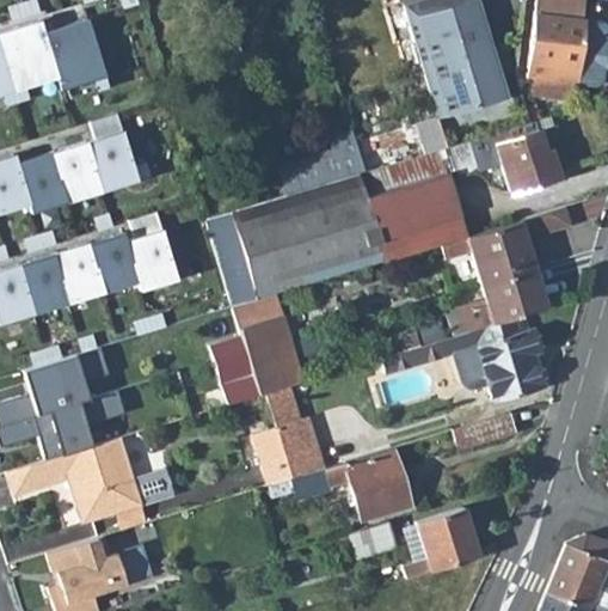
[(424,0),(407,5),(447,136),(515,117),(510,104),(516,102),(514,93),(508,95),(479,0),(424,0)]
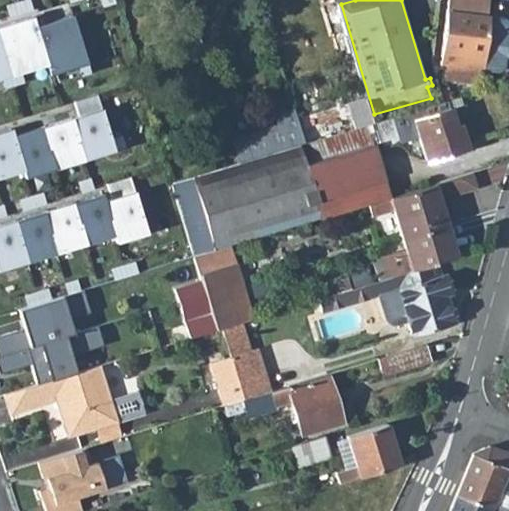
[(443,0),(442,1),(441,12),(451,13),(444,66),(485,71),(500,73),(505,70),(507,57),(508,57),(508,22),(507,21),(492,19),(494,0),(443,0)]
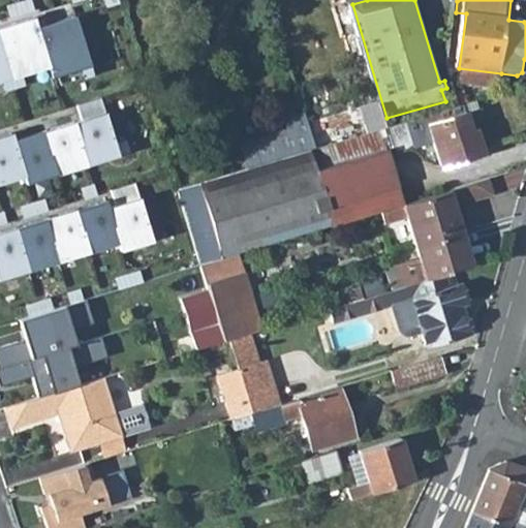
[(92,66),(78,17),(39,29),(36,19),(0,29),(0,82),(51,67),(54,78),(92,66)]
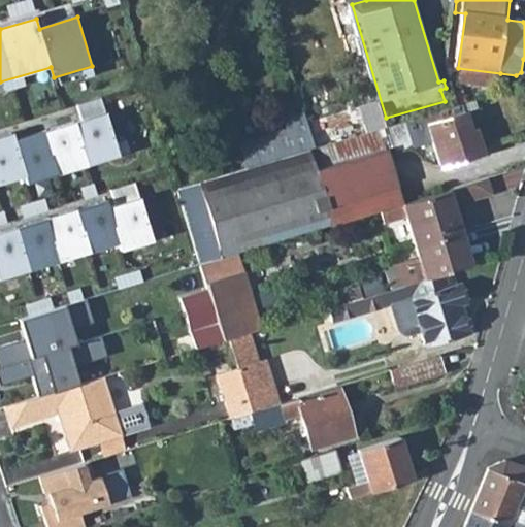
[(0,137),(0,184),(27,176),(29,184),(120,156),(102,99),(79,105),(84,121),(15,140),(13,133),(0,137)]
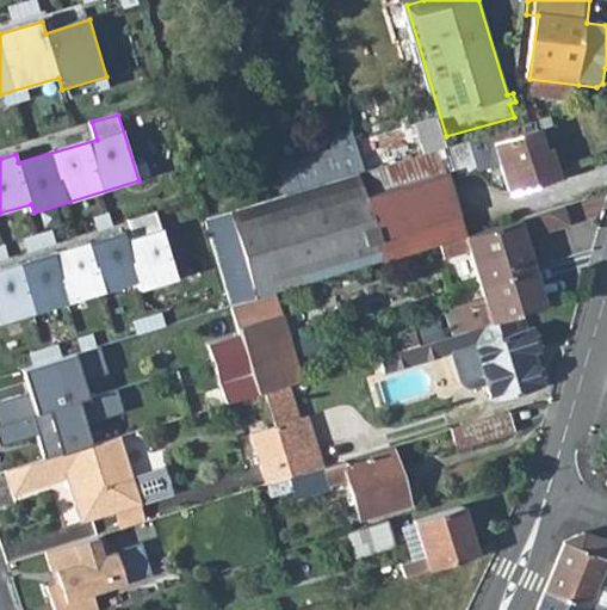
[(555,156),(547,158),(538,122),(452,148),(460,178),(503,165),(511,193),(561,178),(555,156)]
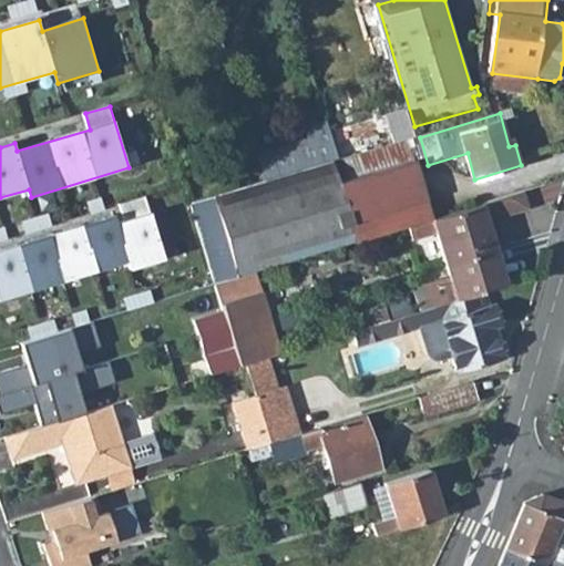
[(266,183),(340,161),(331,131),(257,153),(266,183)]
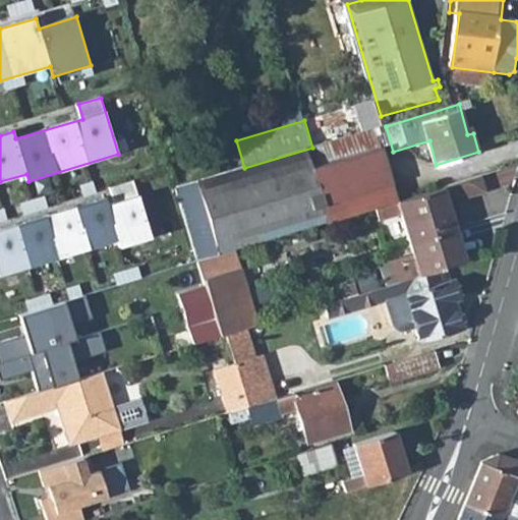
[(366,131),(312,148),(244,168),(177,187),(199,261),(237,249),(376,209),(399,203),(382,148),(371,151),(366,131)]
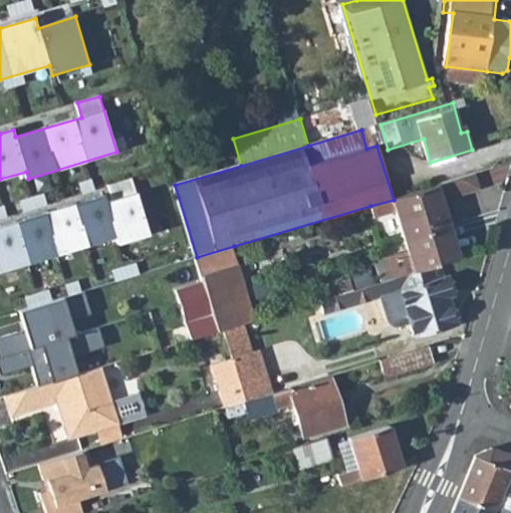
[(481,191),(476,176),(394,200),(370,206),(373,220),(397,212),(405,239),(451,226),(444,203),(481,191)]
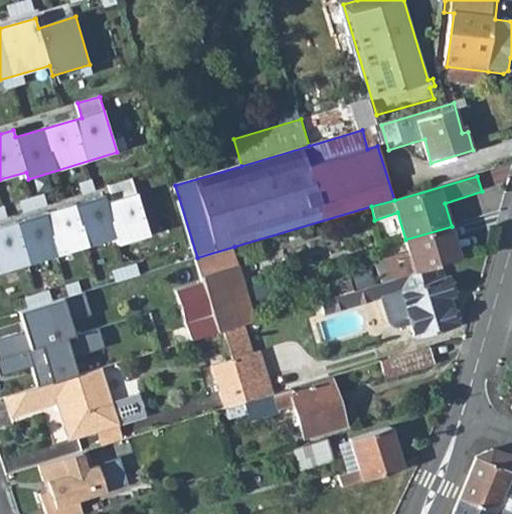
[(150,235),(133,179),(110,186),(115,200),(108,202),(105,195),(0,226),(0,272),(117,237),(119,244),(150,235)]
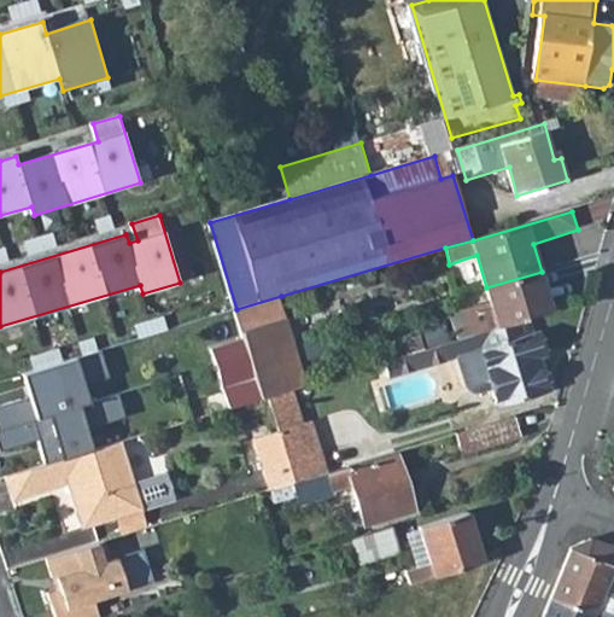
[(554,314),(542,272),(486,287),(498,330),(530,320),(554,314)]
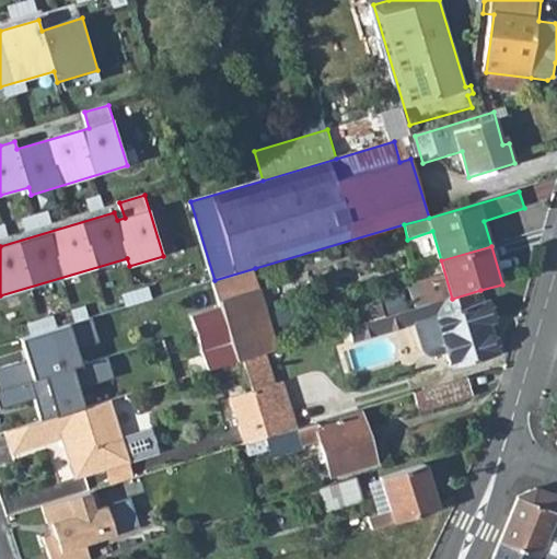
[(215,280),(227,321),(264,310),(267,310),(255,268),(215,280)]
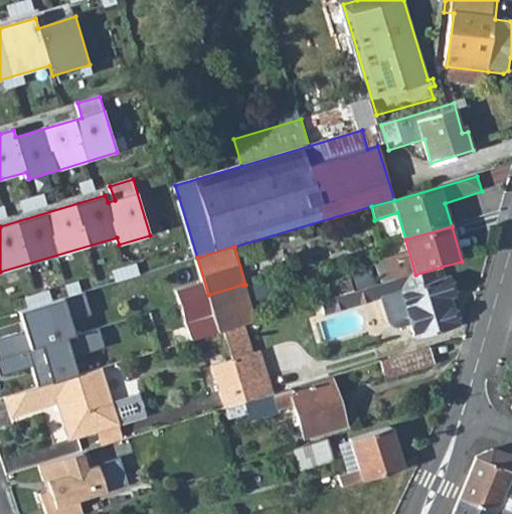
[(192,341),(219,333),(208,295),(197,258),(168,267),(181,305),(188,328),(192,341)]
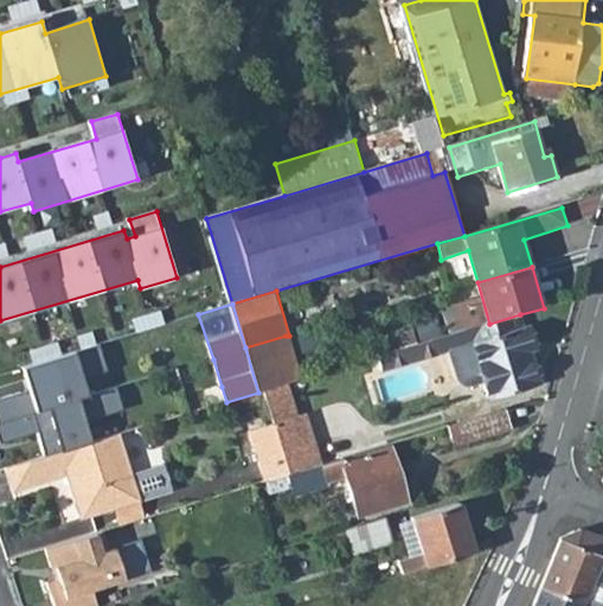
[(524,327),(520,314),(489,324),(380,357),(384,371),(449,352),(461,390),(486,383),(491,400),(541,386),(531,353),(538,351),(531,326),(524,327)]
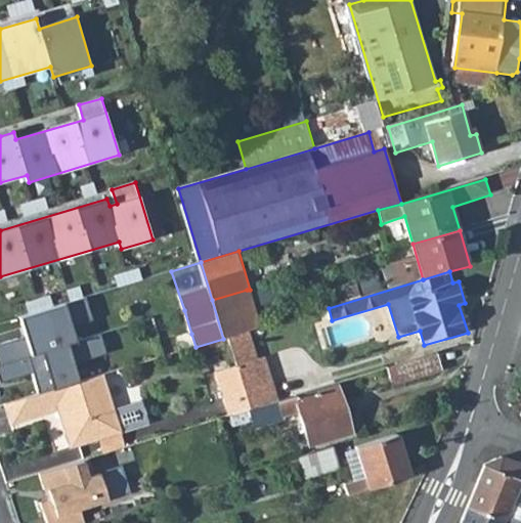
[(249,332),(261,328),(250,289),(250,290),(247,290),(212,300),(223,339),(229,337),(249,332)]
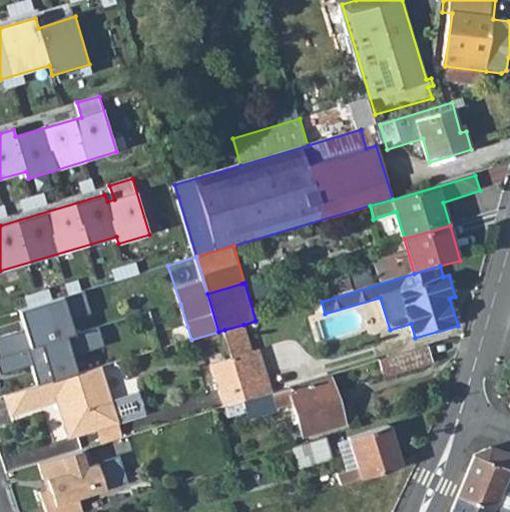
[(26,330),(0,337),(0,357),(75,334),(71,320),(92,313),(85,291),(23,309),(20,310),(26,330)]
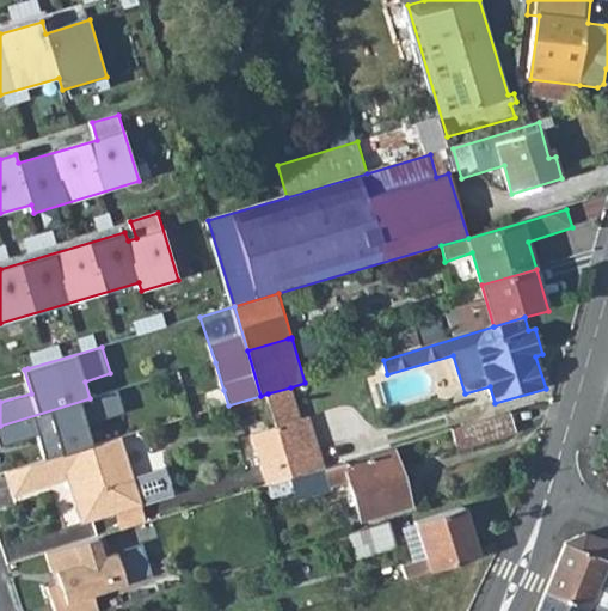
[(277,427),(293,480),(325,470),(309,419),(301,421),(290,388),(268,393),(277,427)]
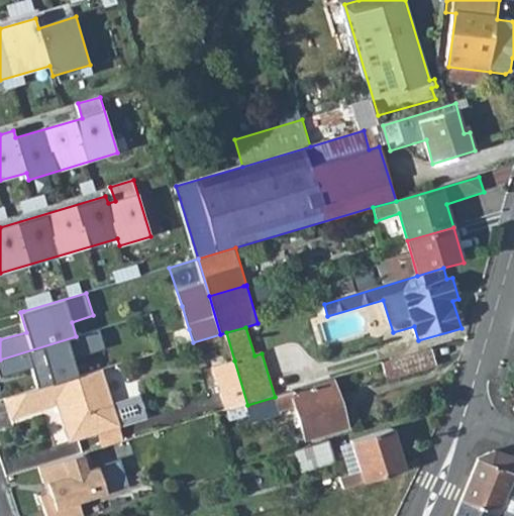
[(74,358),(106,348),(100,329),(76,336),(0,359),(0,377),(0,378),(32,368),(39,388),(79,377),(74,358)]
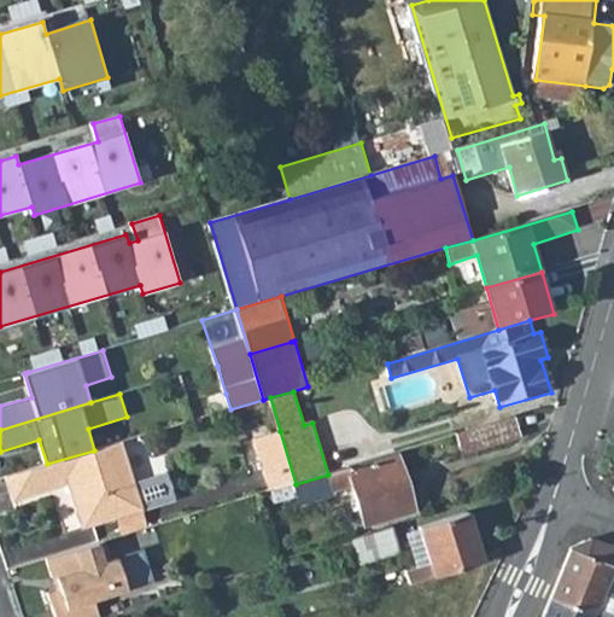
[(463,457),(522,438),(516,418),(458,436),(463,457)]
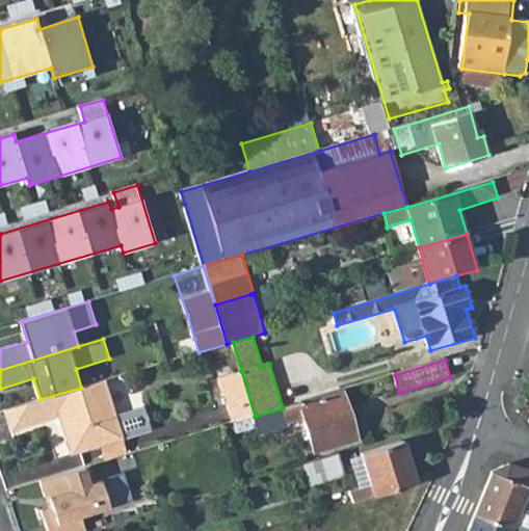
[(255,417),(241,371),(221,377),(236,423),(255,417)]
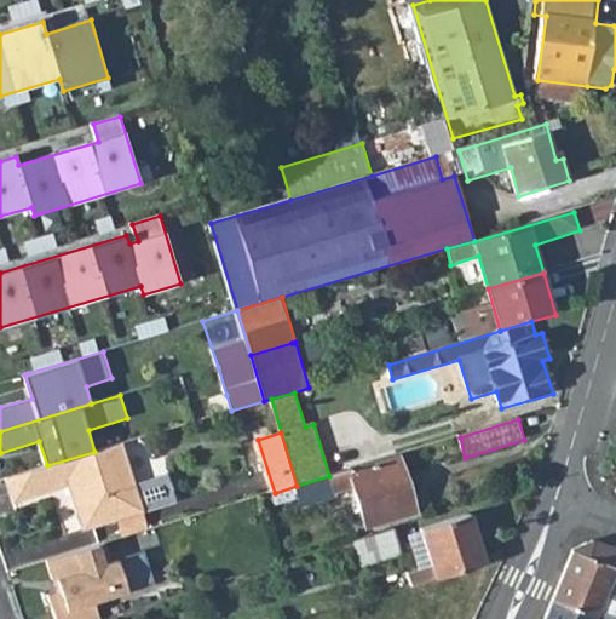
[(119,520),(144,511),(124,443),(95,452),(47,465),(9,477),(16,500),(52,489),(50,479),(67,473),(69,485),(84,532),(119,520)]
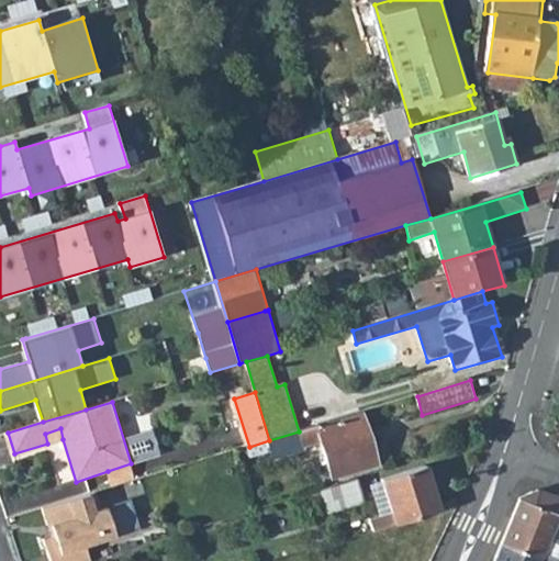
[(378,467),(362,416),(320,428),(319,426),(299,432),(269,440),(275,460),(308,450),(306,447),(323,442),(327,458),(348,451),(355,473),(378,467)]
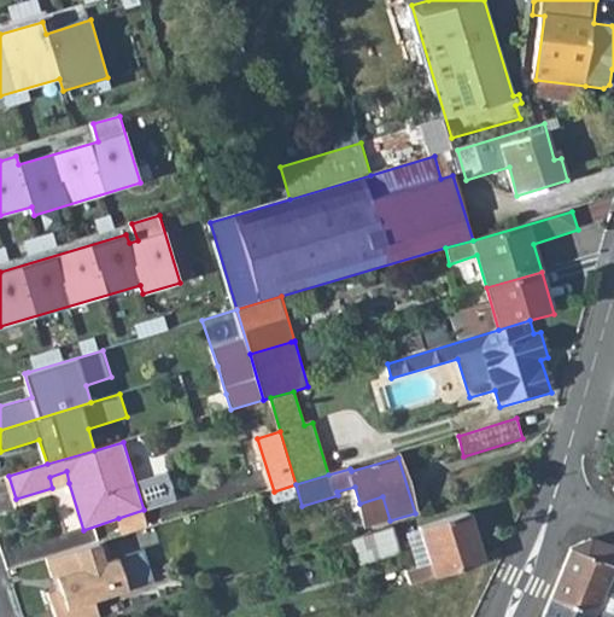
[(141,478),(150,506),(180,496),(171,469),(141,478)]
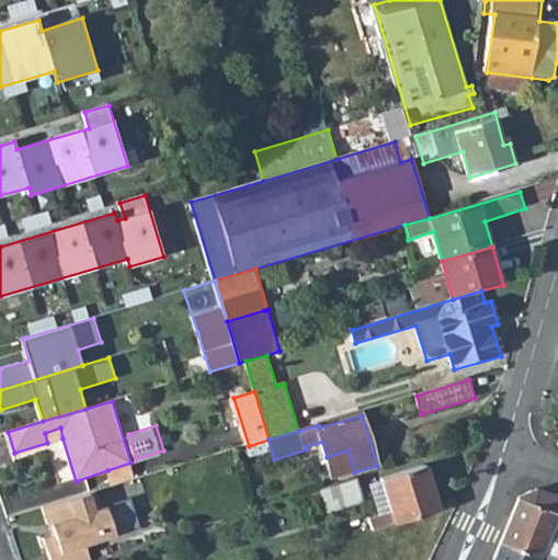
[(45,433),(47,443),(63,438),(60,427),(45,433)]
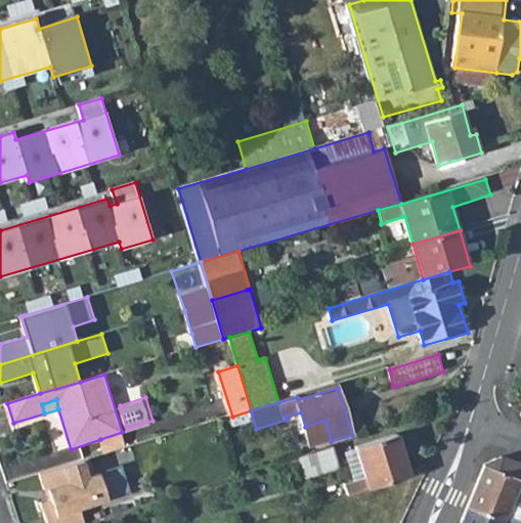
[(122,432),(100,439),(104,453),(127,447),(122,432)]
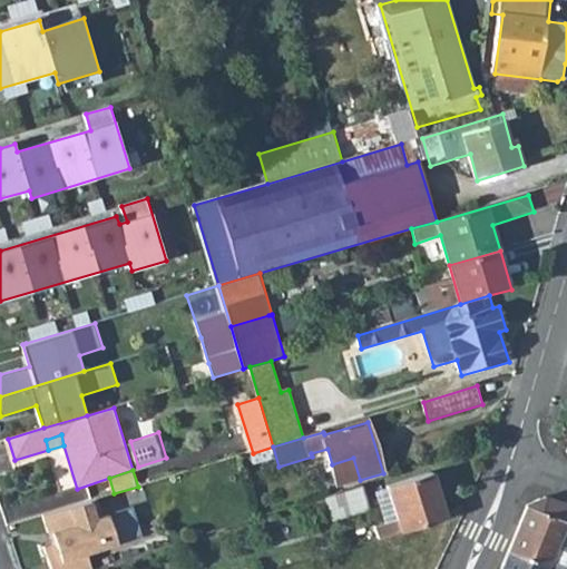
[(433,473),(388,488),(389,490),(399,522),(385,527),(372,530),(373,533),(365,535),(368,543),(447,519),(433,473)]
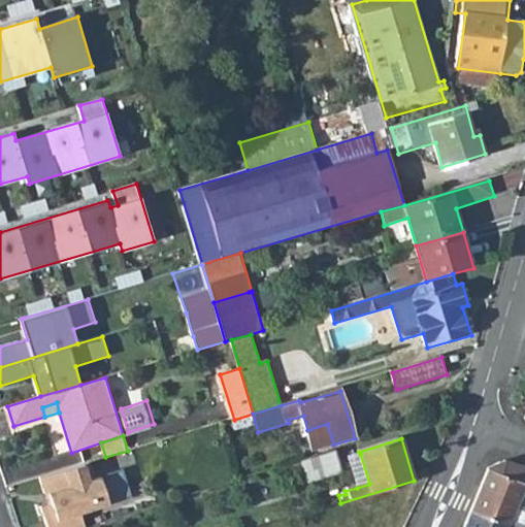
[(302,461),(309,483),(342,472),(336,451),(302,461)]
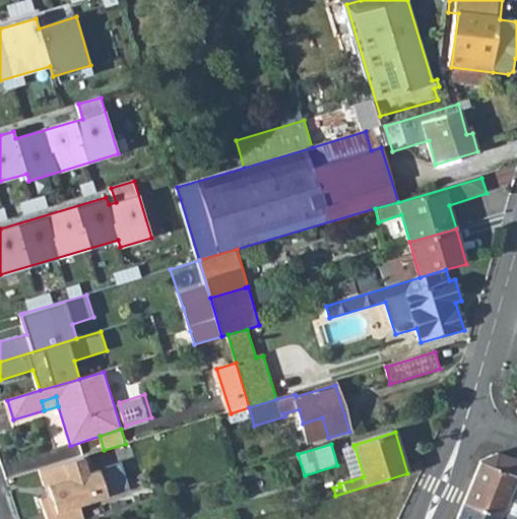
[(351,480),(364,476),(354,447),(342,452),(351,480)]
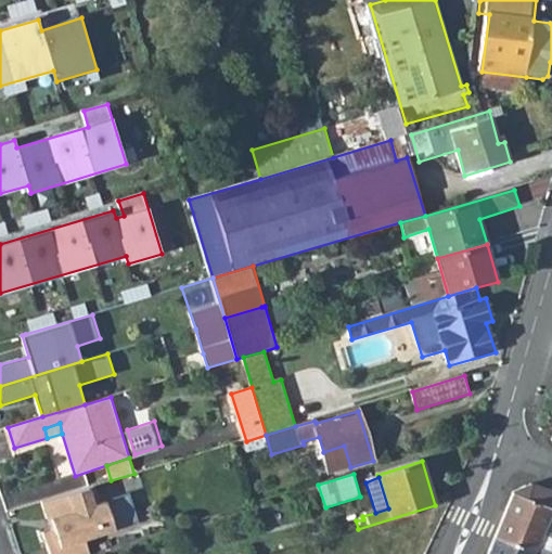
[(95,485),(45,500),(53,529),(45,531),(51,553),(91,553),(86,538),(118,528),(110,500),(101,502),(95,485)]
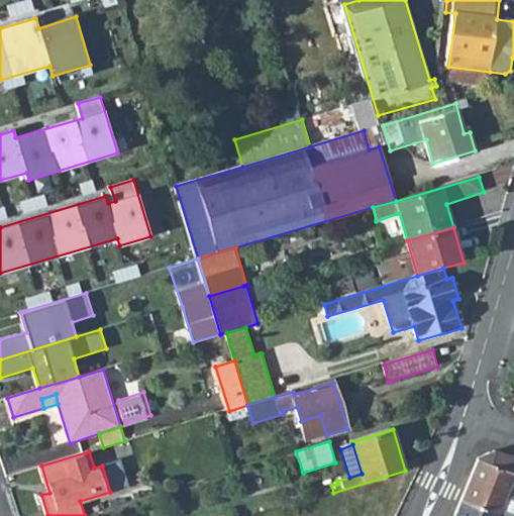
[(513,457),(499,452),(481,460),(464,501),(498,515),(500,515),(502,511),(508,496),(513,483),(513,457)]
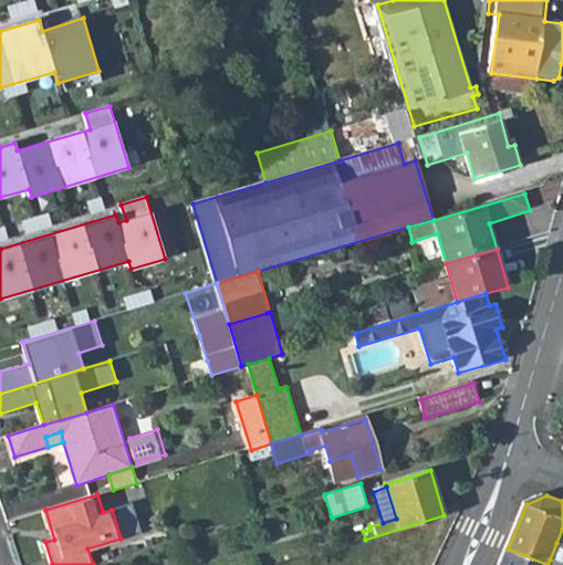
[(123,535),(144,529),(134,500),(113,506),(123,535)]
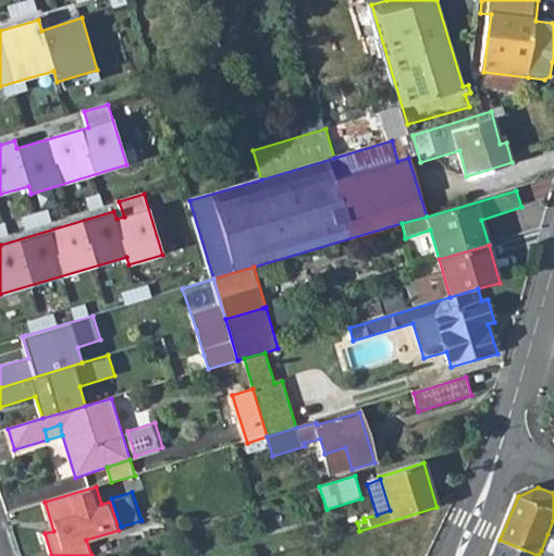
[(553,536),(548,534),(541,551),(553,555),(553,536)]
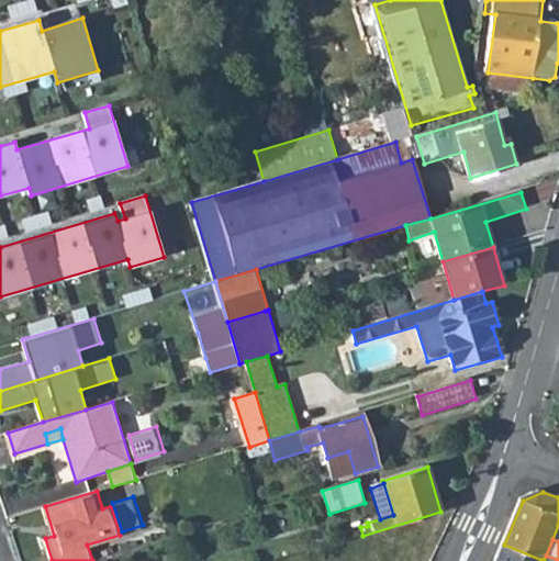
[(504,545),(496,560),(558,560),(546,556),(544,560),(541,560),(504,545)]
